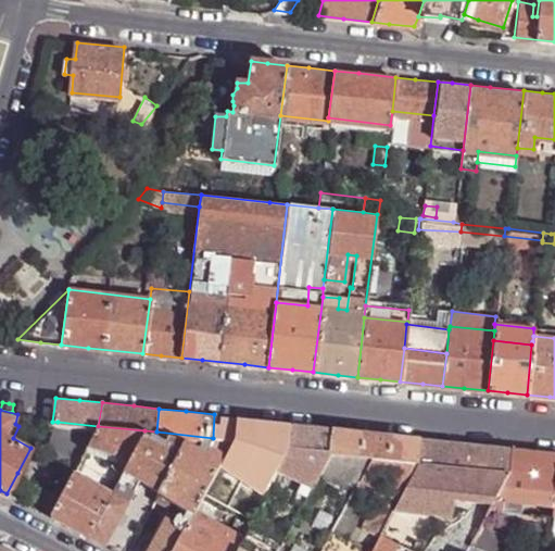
[(90,441),(98,426),(58,422),(46,455),(75,471),(86,449),(90,441)]
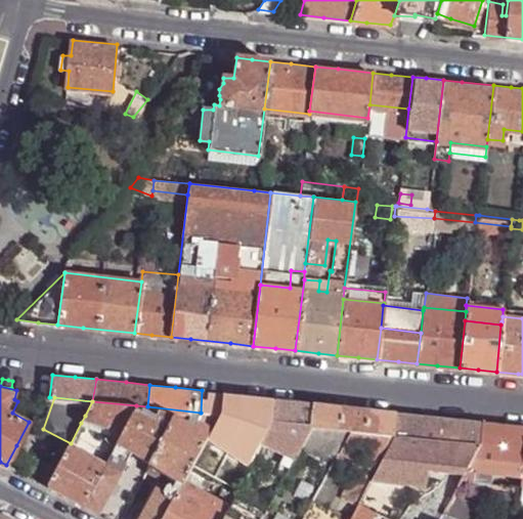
[(292,399),(276,397),(273,421),(312,425),(315,402),(292,399)]
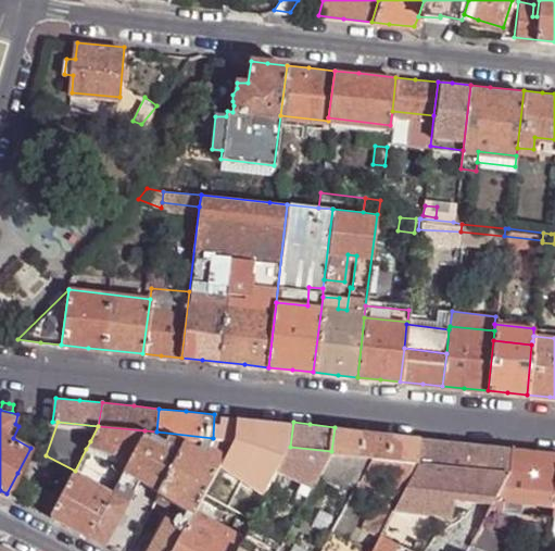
[(144,430),(98,426),(90,441),(122,452),(133,455),(142,435),(144,430)]
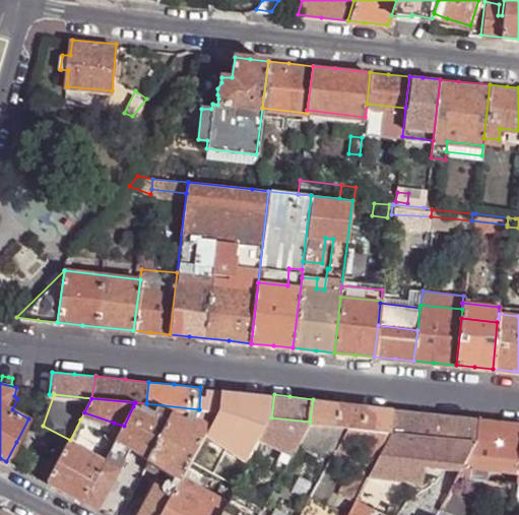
[(334,401),(313,399),(310,422),(347,426),(390,430),(394,407),(367,404),(334,401)]
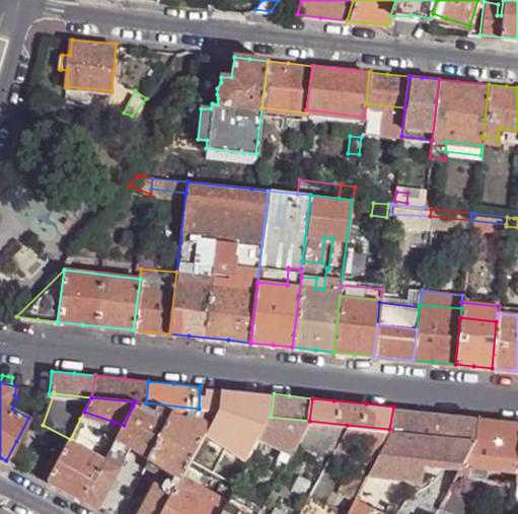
[(152,416),(133,406),(124,425),(117,438),(149,457),(171,414),(161,409),(158,408),(155,410),(152,416)]
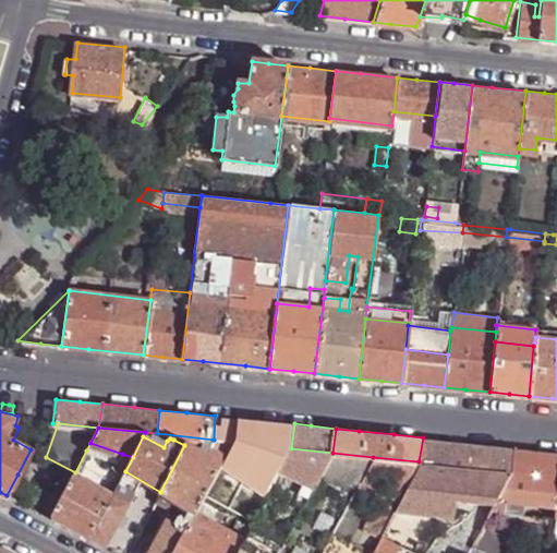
[(423,437),(419,461),(510,471),(516,447),(498,445),(464,442),(431,439),(423,437)]
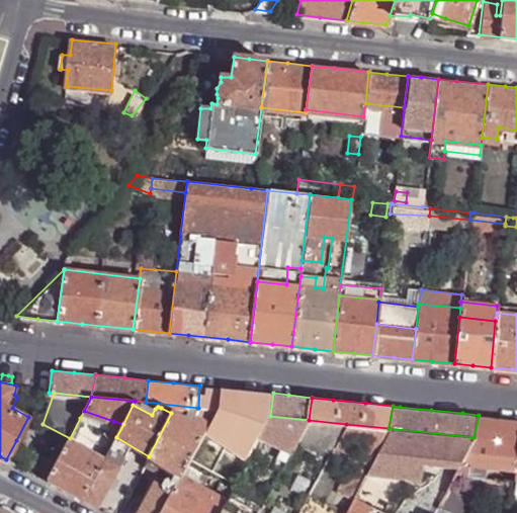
[(113,421),(84,411),(80,418),(109,429),(113,421)]
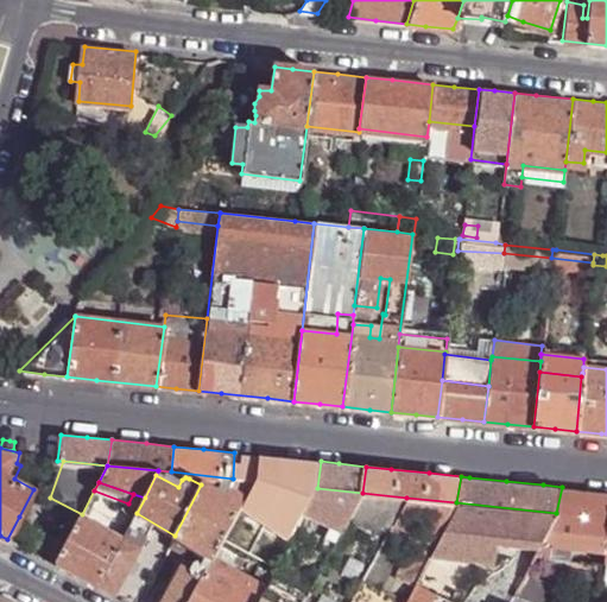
[(201,485),(175,536),(169,545),(184,555),(189,544),(214,558),(240,506),(201,485)]
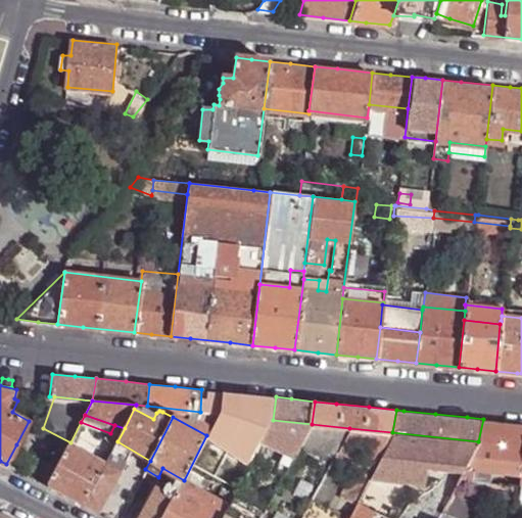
[(521,423),(509,422),(483,419),(478,441),(469,462),(489,465),(521,470),(521,423)]
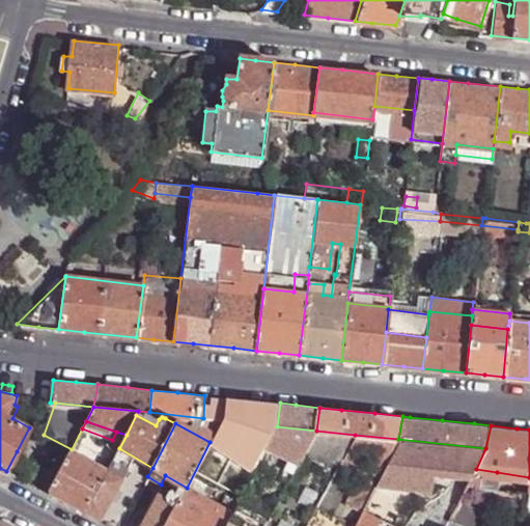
[(299,463),(316,431),(277,426),(267,446),(299,463)]
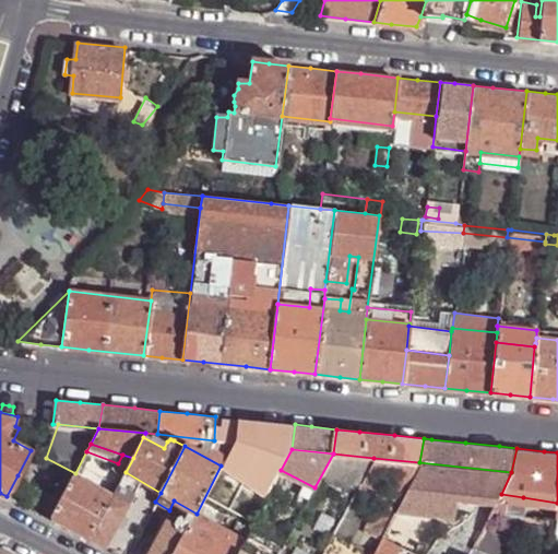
[(454,497),(496,502),(501,494),(511,472),(419,462),(398,507),(452,513),(454,497)]
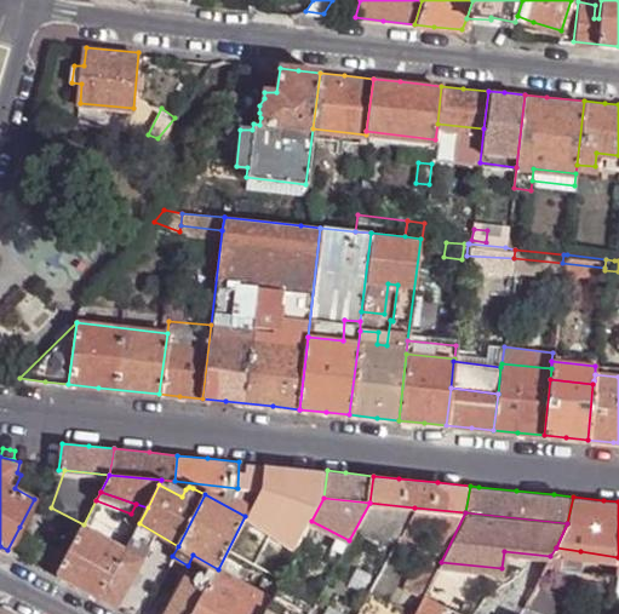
[(343,551),(349,540),(311,521),(305,532),(343,551)]
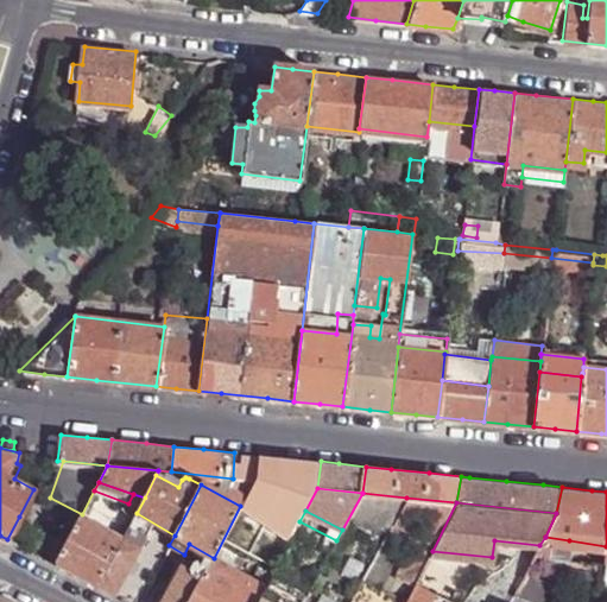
[(124,538),(81,515),(69,540),(57,563),(81,576),(99,585),(124,538)]
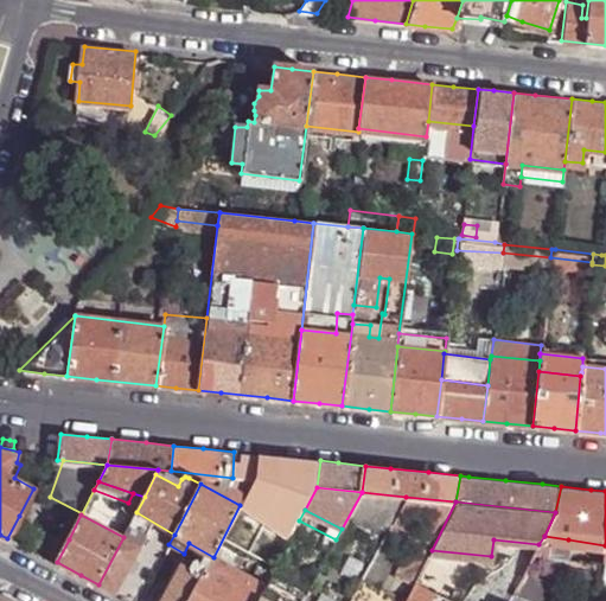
[(57,562),(69,539),(40,526),(29,548),(57,562)]
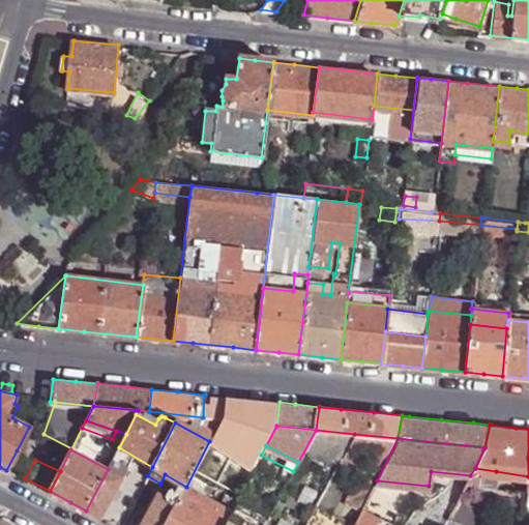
[(124,475),(123,475),(127,468),(113,460),(108,469),(86,511),(101,519),(124,475)]
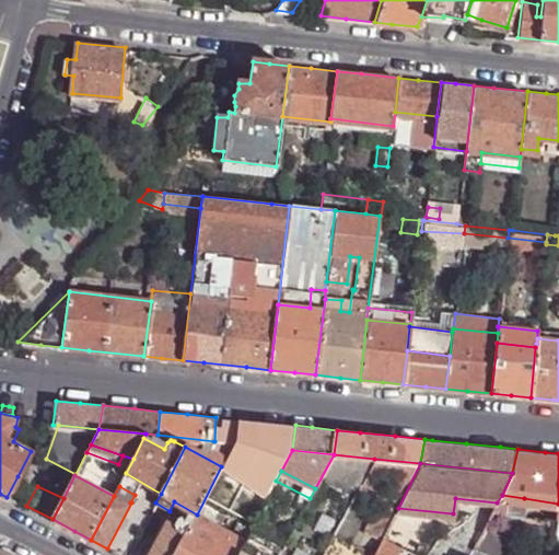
[(497,503),(496,505),(523,511),(524,498),(502,495),(497,503)]
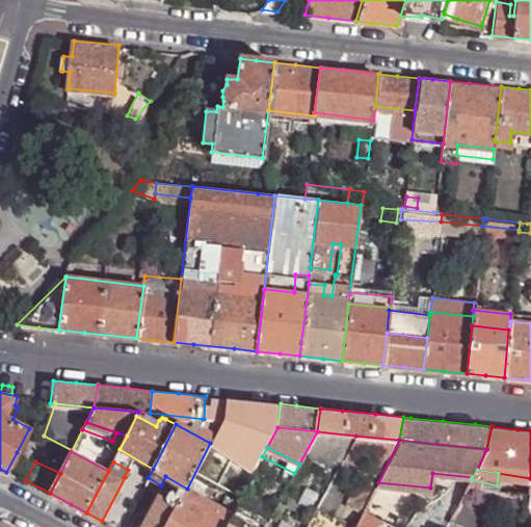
[(233,512),(187,489),(184,494),(166,526),(224,526),(233,514),(233,512)]
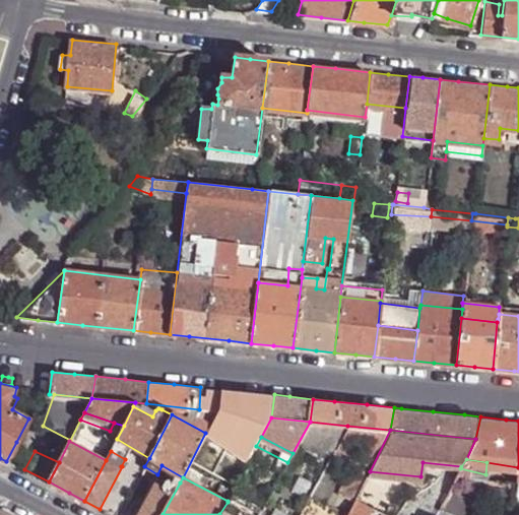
[(163,514),(180,483),(174,479),(170,478),(167,481),(164,486),(158,484),(140,514),(163,514)]
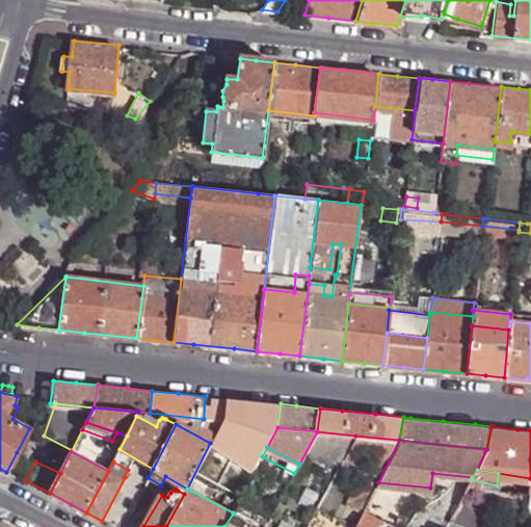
[(451,520),(471,526),(479,526),(481,515),(456,507),(450,519),(451,520)]
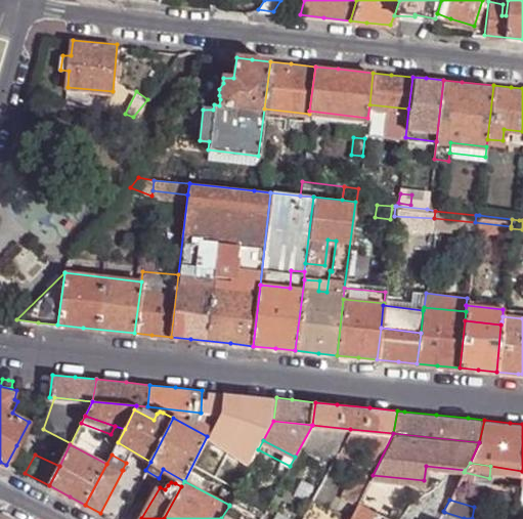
[(371,518),(375,512),(358,503),(349,518),(371,518)]
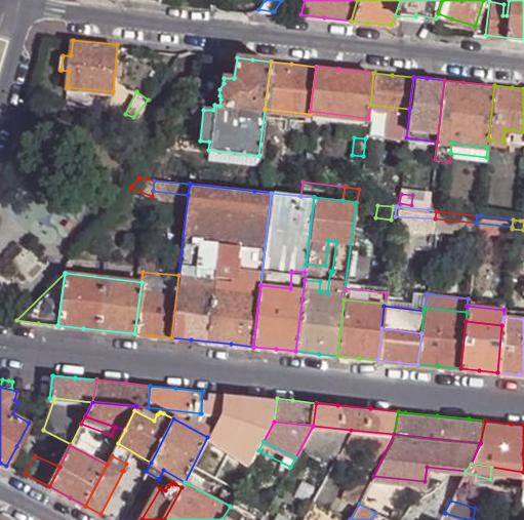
[(254,519),(230,507),(222,519),(254,519)]
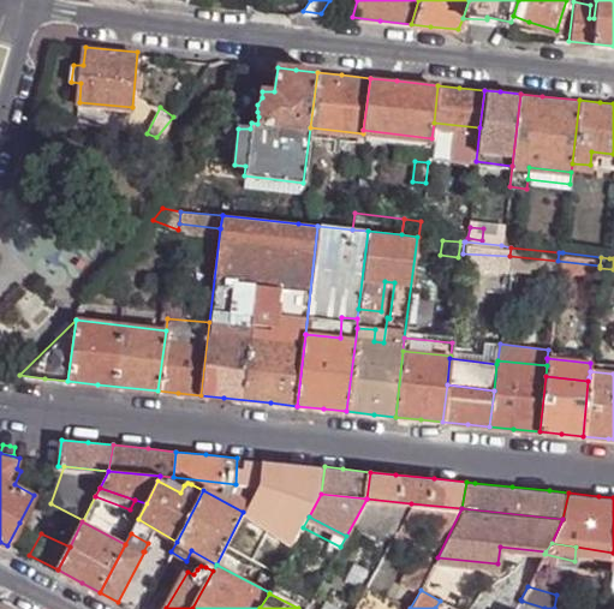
[(379,608),(381,604),(364,595),(356,608),(379,608)]
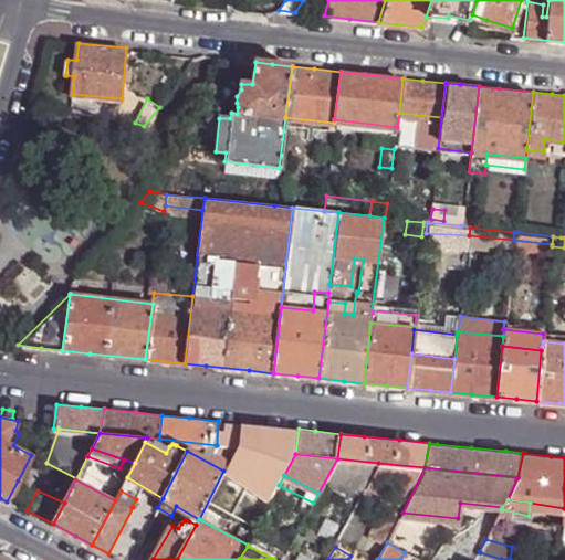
[(292,559),(296,552),(290,548),(282,559),(292,559)]
